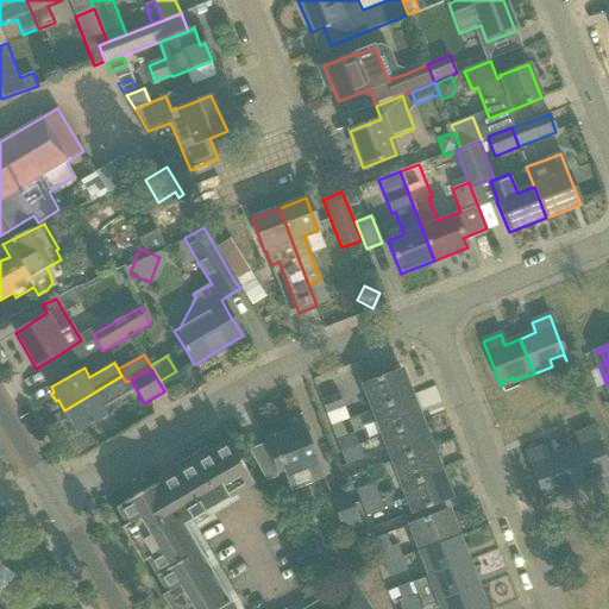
[(363,384),(372,410),(410,396),(401,370),(363,384)]
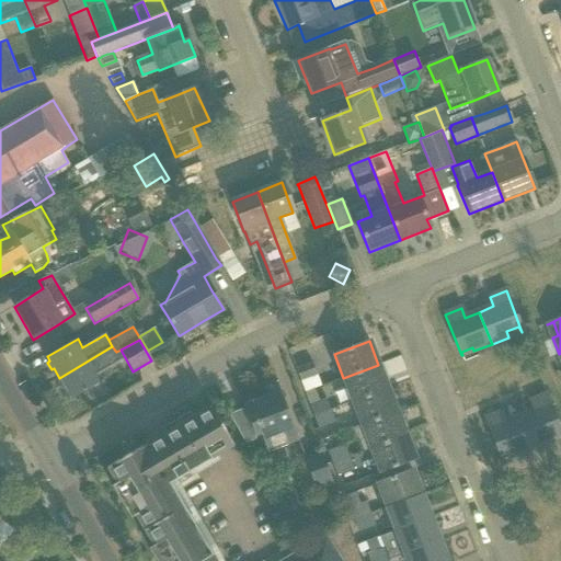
[(68,393),(71,399),(102,381),(96,371),(119,358),(116,352),(112,346),(59,378),(65,387),(61,389),(66,396),(68,393)]
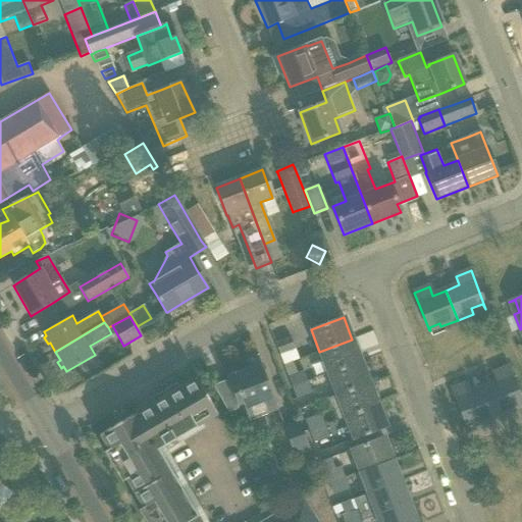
[(275,344),(279,355),(295,350),(291,337),(275,344)]
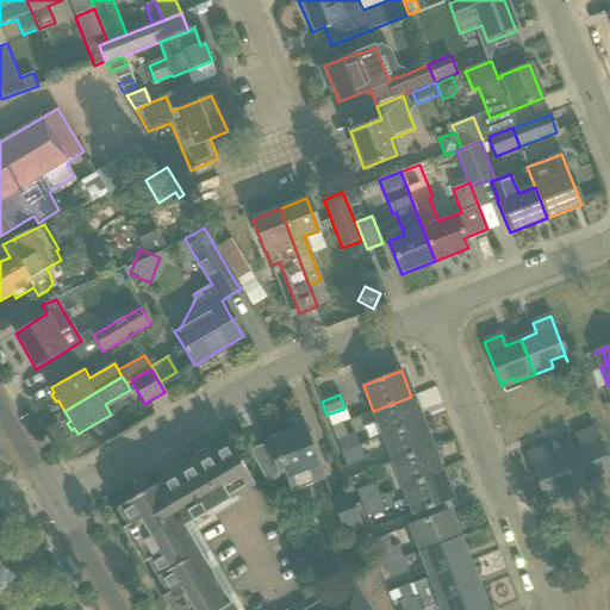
[(373,411),(383,437),(422,422),(411,397),(373,411)]
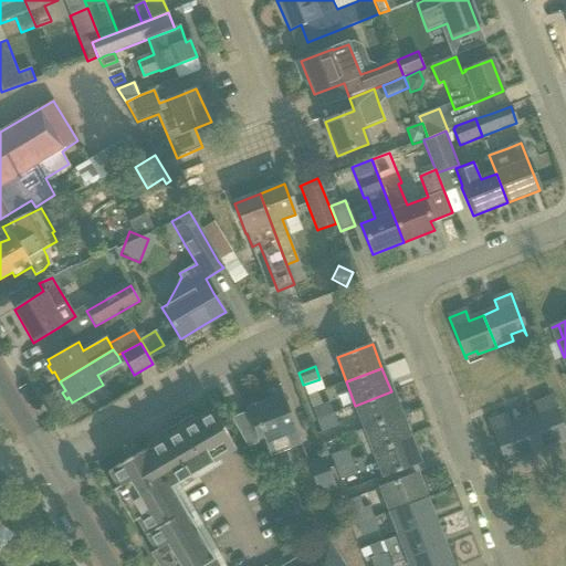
[(262,439),(269,456),(301,443),(278,384),(264,388),(269,399),(244,409),(258,440),(262,439)]
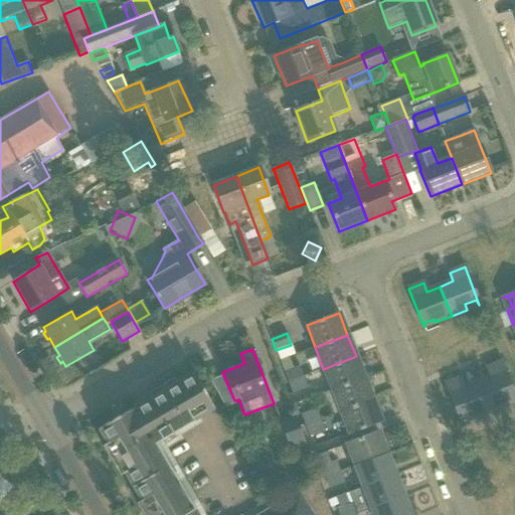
[(323,369),(332,390),(364,377),(356,356),(323,369)]
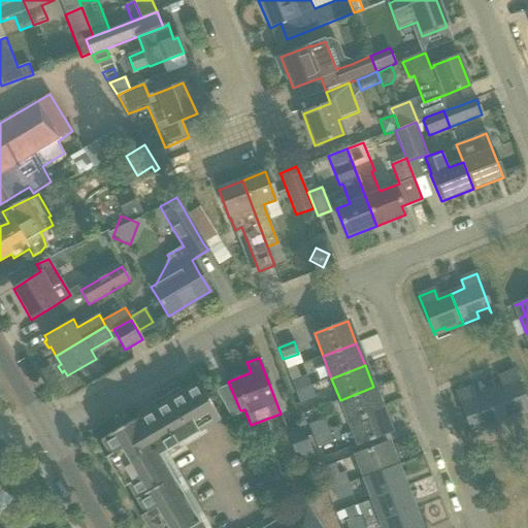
[(489,392),(500,422),(517,416),(515,410),(526,405),(527,410),(527,407),(515,372),(499,377),(502,387),(489,392)]
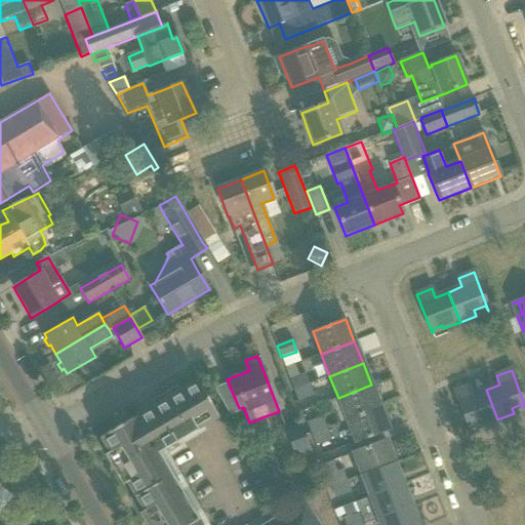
[(291,377),(289,378),(293,390),(309,384),(306,372),(298,374),(291,377)]
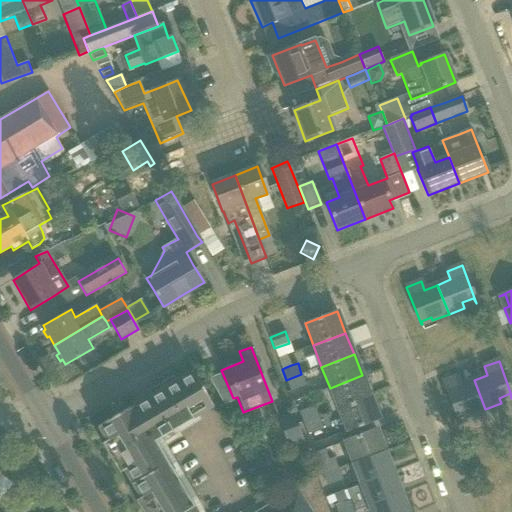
[(196,511),(155,442),(212,408),(213,407),(192,371),(190,372),(146,398),(134,406),(134,405),(97,427),(98,429),(98,428),(106,441),(102,444),(119,474),(124,471),(131,484),(131,485),(131,486),(132,485),(139,498),(135,501),(137,503),(141,511),(196,511)]
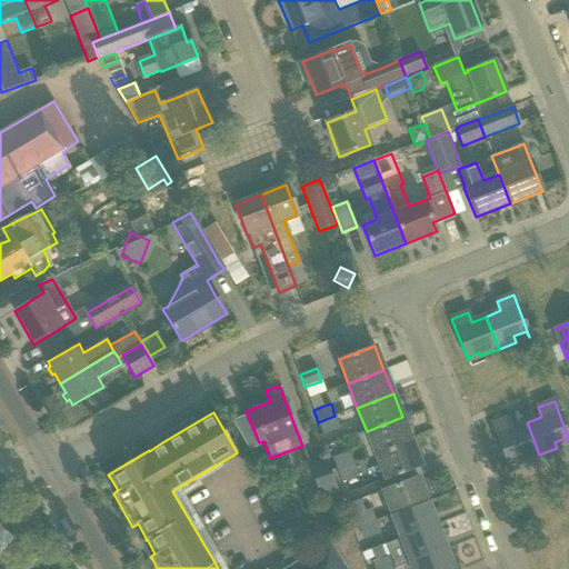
[(335,416),(318,422),(323,435),(325,435),(340,429),(335,416)]
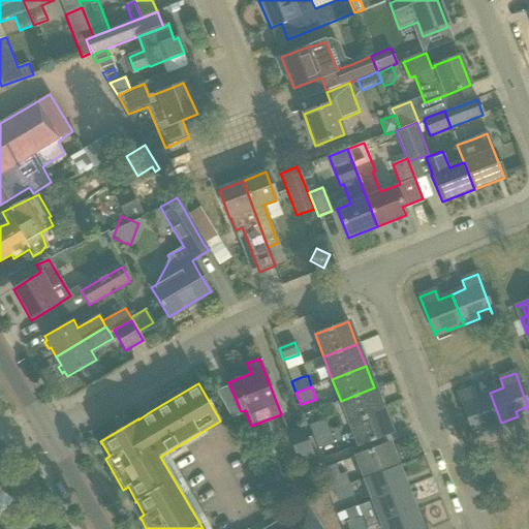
[(341,401),(332,404),(336,415),(338,415),(345,412),(349,423),(382,410),(374,387),(341,401)]
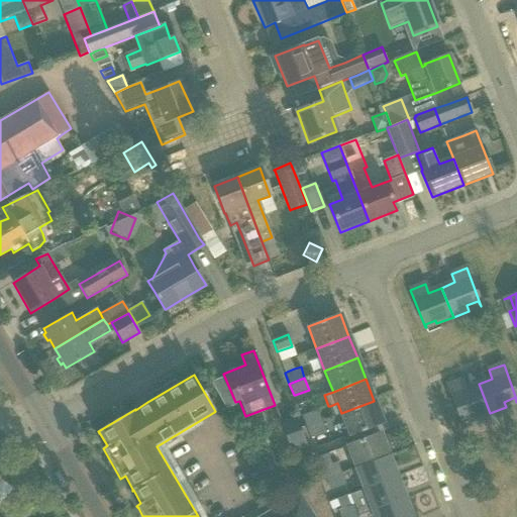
[(447,386),(462,424),(463,423),(462,421),(474,417),(475,419),(490,413),(479,384),(466,389),(462,380),(447,386)]
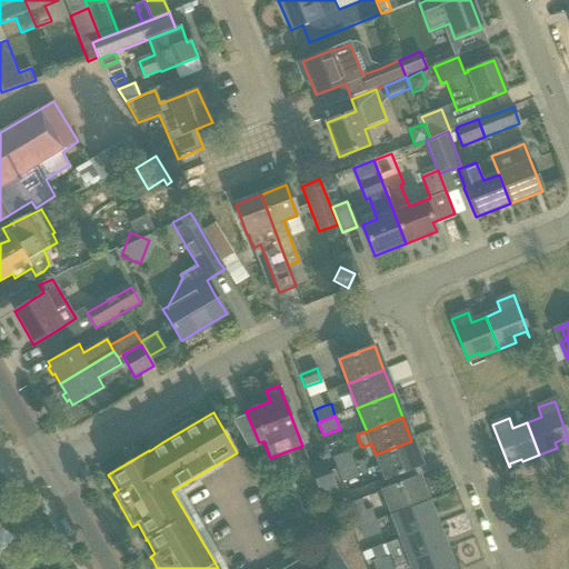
[(411,441),(376,455),(385,479),(421,466),(411,441)]
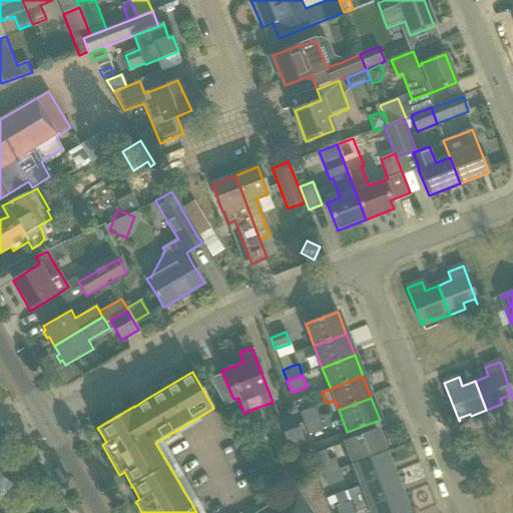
[(301,412),(305,423),(320,418),(316,407),(301,412)]
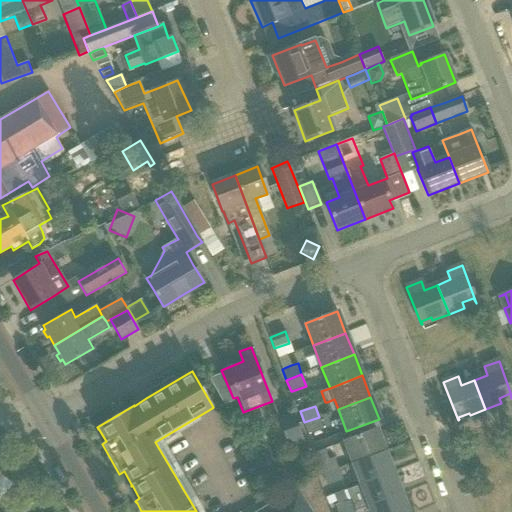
[(292,410),(277,417),(289,446),(304,440),(298,425),(292,410)]
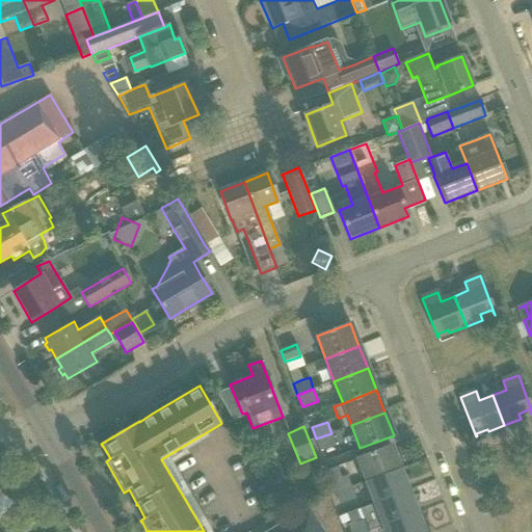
[(316,439),(320,450),(336,445),(331,433),(316,439)]
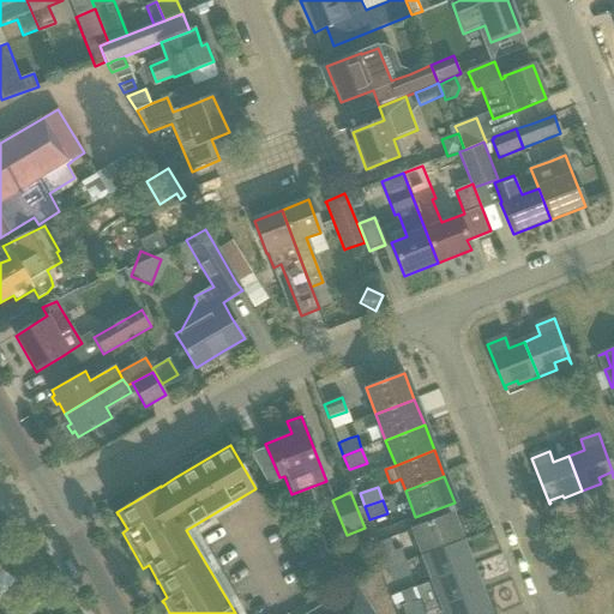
[(413,531),(422,555),(461,541),(451,515),(413,531)]
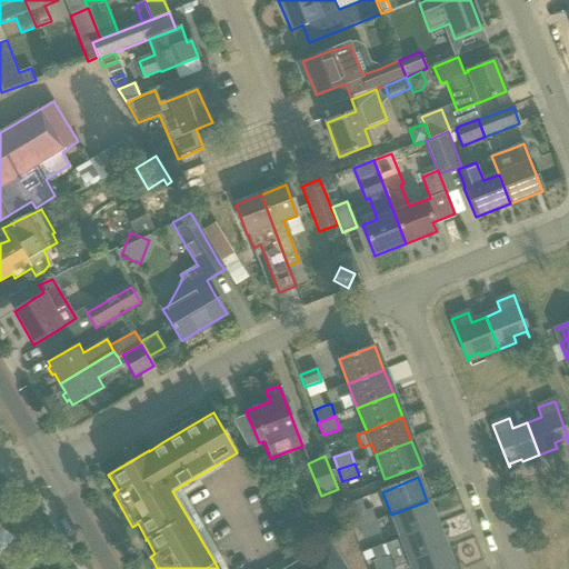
[(350,505),(359,527),(377,520),(372,509),(366,512),(361,500),(350,505)]
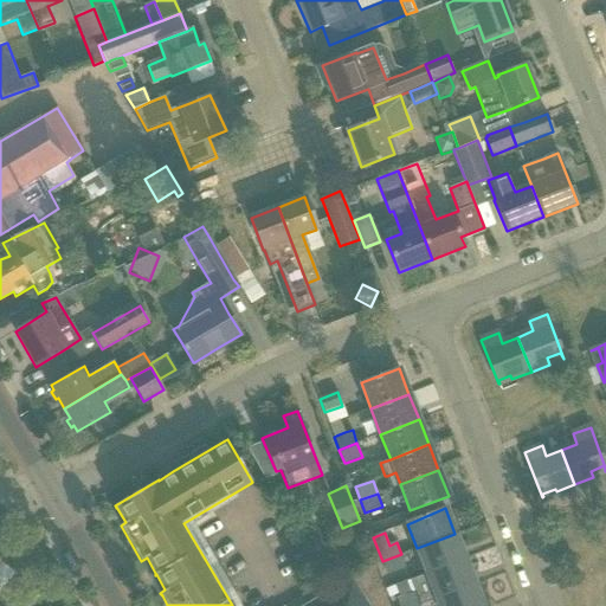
[(455,534),(417,548),(426,573),(465,559),(455,534)]
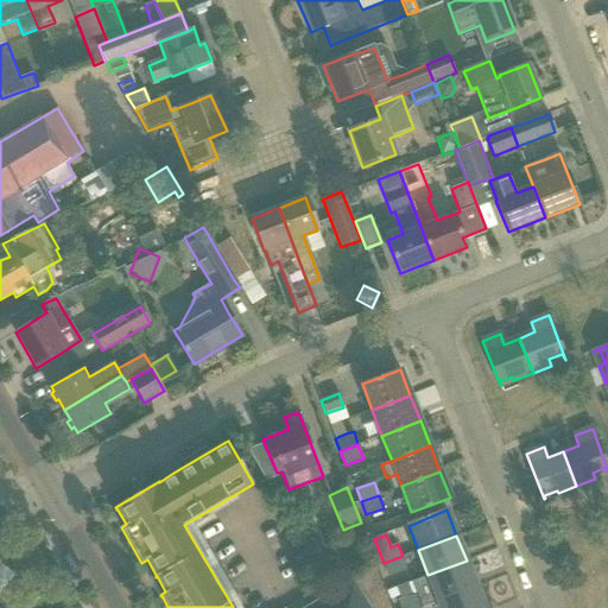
[(384,563),(390,577),(409,570),(403,556),(384,563)]
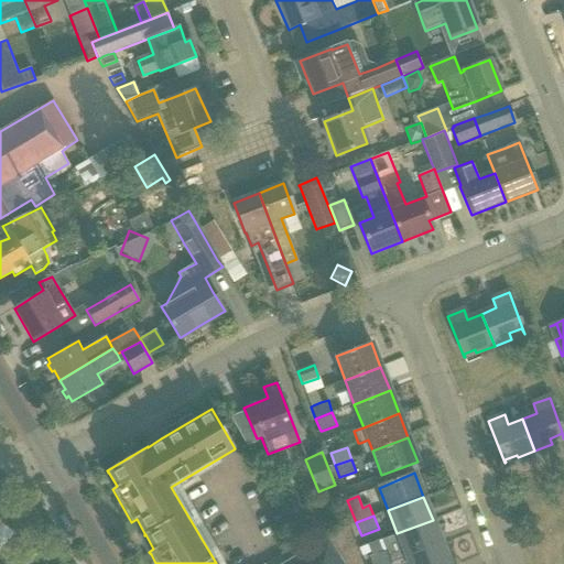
[(0,563),(0,553),(17,534),(0,520),(0,563)]
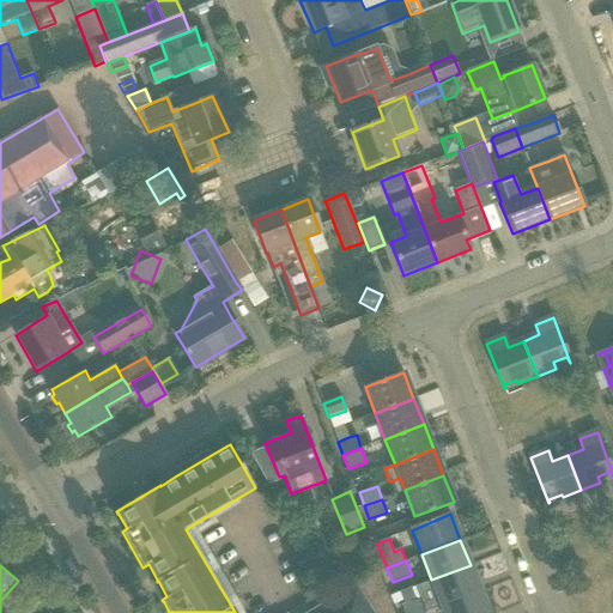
[(420,599),(401,606),(404,612),(426,612),(442,607),(480,593),(471,565),(431,580),(416,587),(416,588),(420,599)]
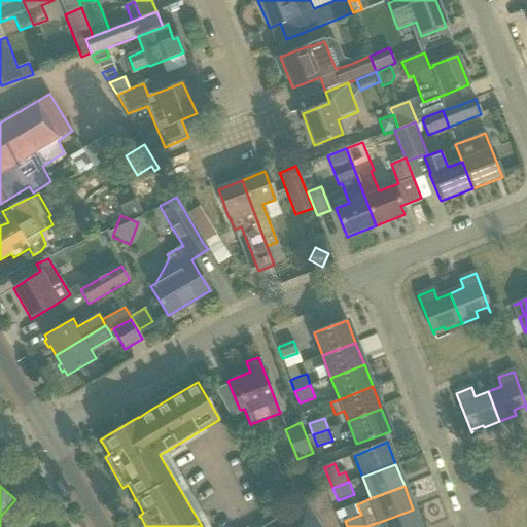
[(321,526),(307,501),(262,526),(321,526)]
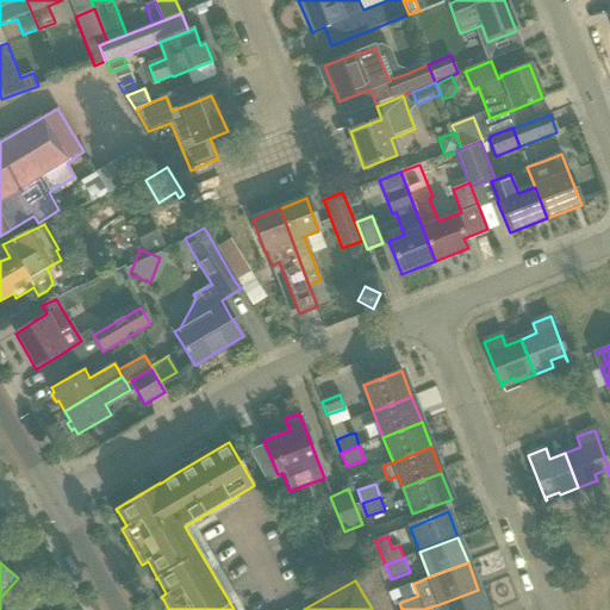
[(440,604),(442,609),(486,609),(478,590),(440,604)]
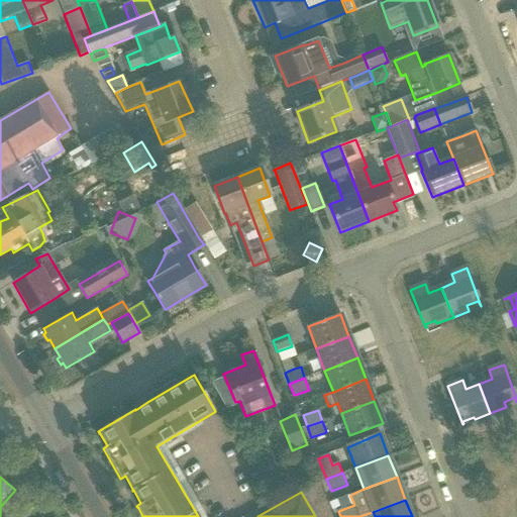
[(329,504),(331,510),(339,507),(336,501),(329,504)]
